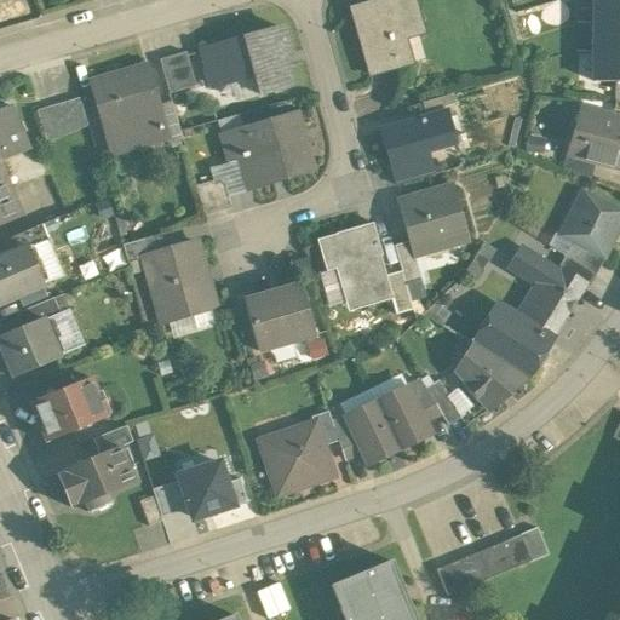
[(412,0),(384,0),(350,10),(369,76),(399,68),(391,44),(423,34),(412,0)]
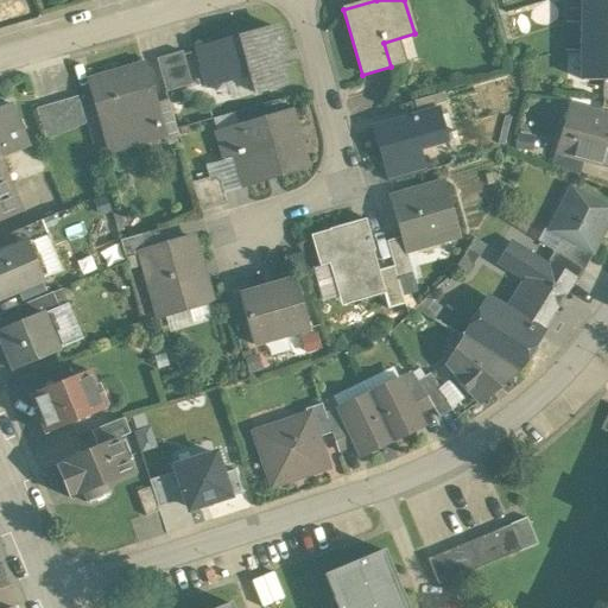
[(607,0),(581,0),(581,24),(607,24),(607,0)]
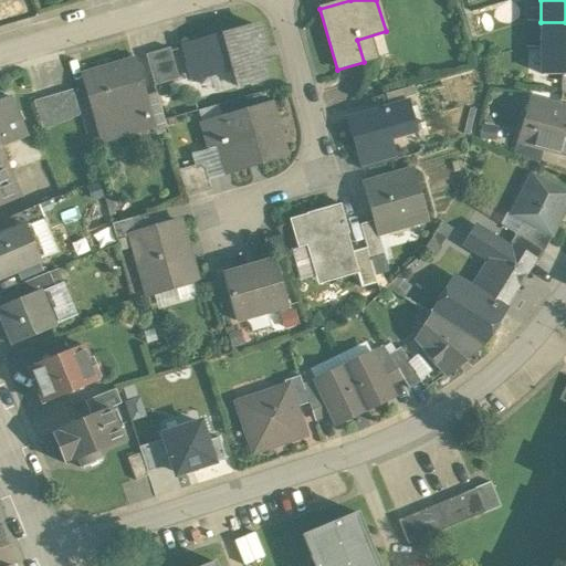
[(565,22),(541,22),(541,49),(565,49),(565,22)]
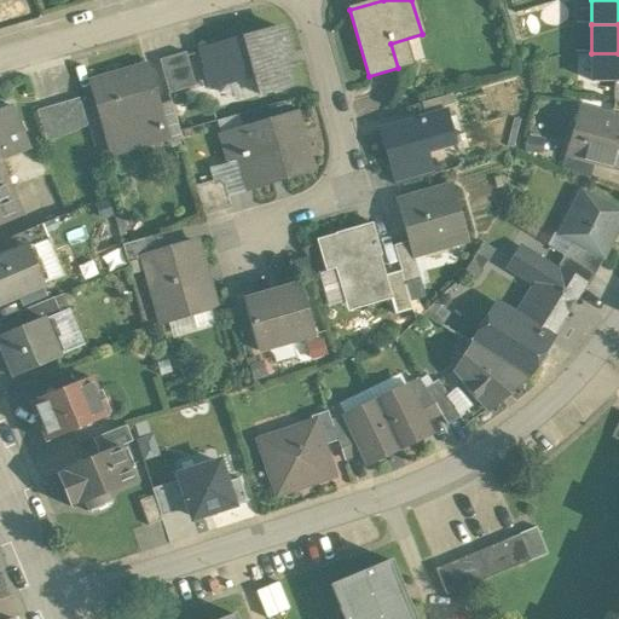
[(241,41),(201,52),(210,86),(250,75),(256,97),(288,87),(279,58),(288,57),(279,29),(239,40),(241,41)]
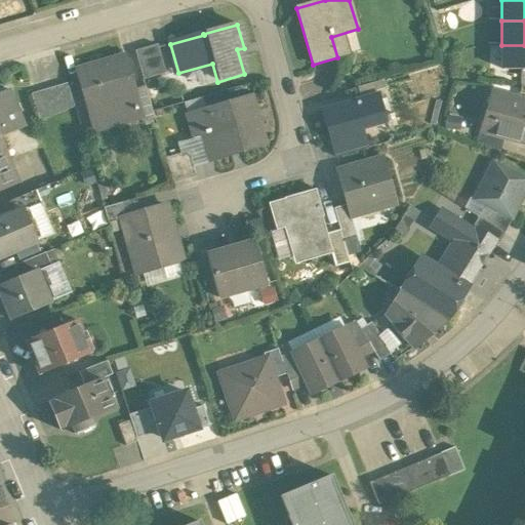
[(156,45),(133,52),(142,80),(164,74),(156,45)]
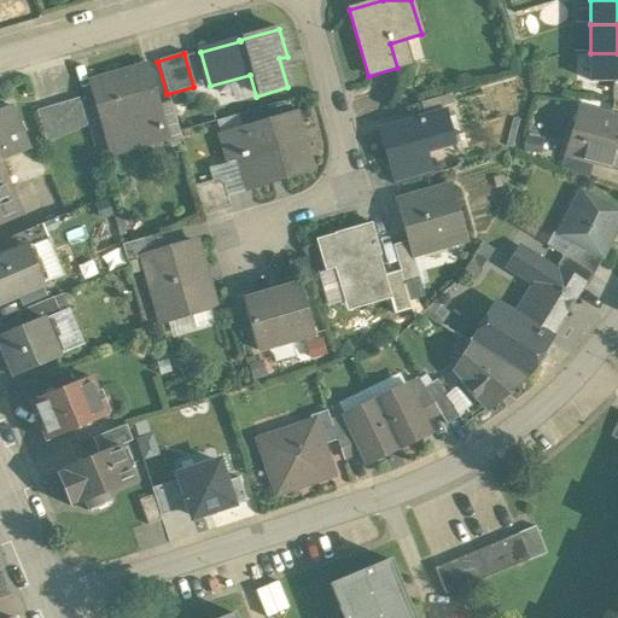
[(617,53),(590,53),(590,82),(612,83),(617,82),(617,53)]
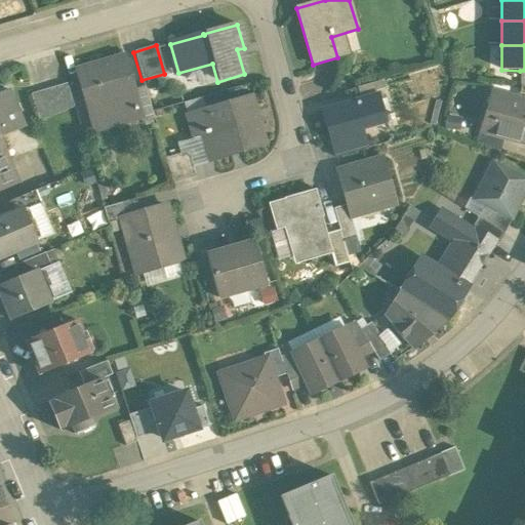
[(123,57),(76,71),(90,120),(107,115),(108,120),(137,112),(138,112),(132,90),(123,57)]
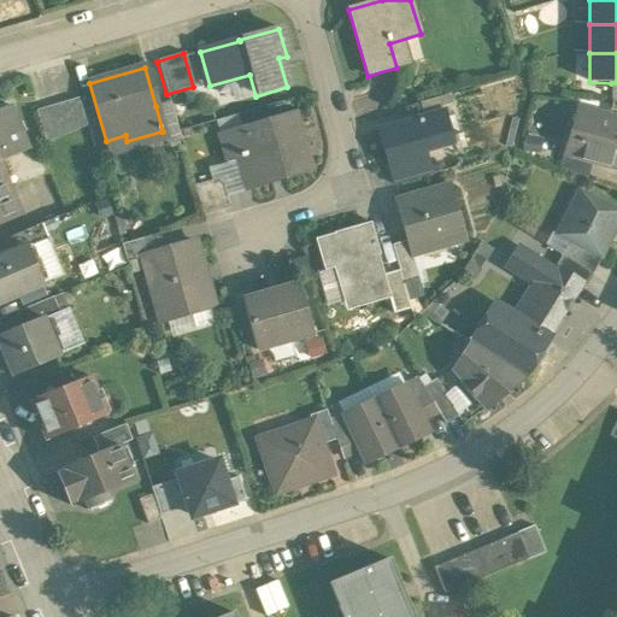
[(77,98),(35,111),(45,144),(86,127),(77,98)]
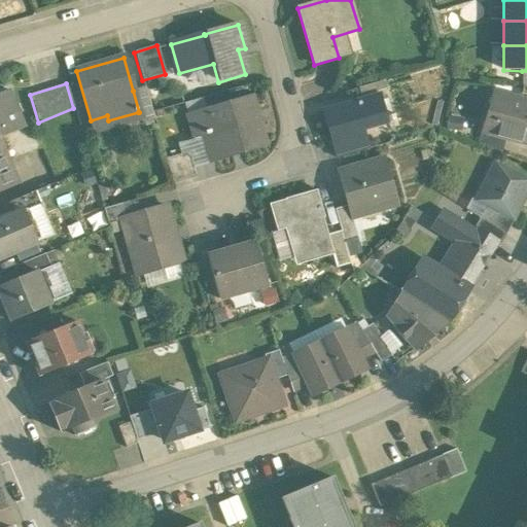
[(144,88),(133,91),(139,112),(138,112),(141,125),(153,120),(144,88)]
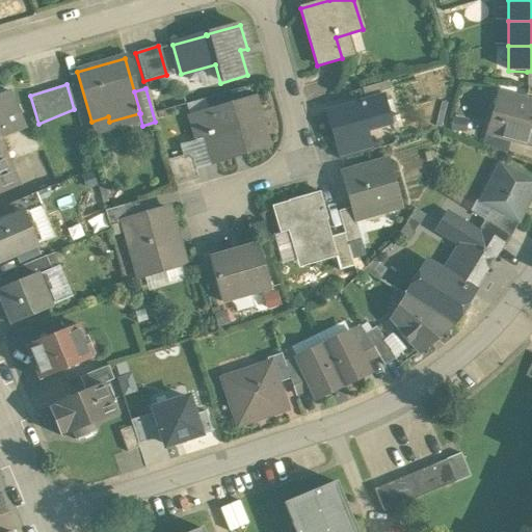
[(7,91),(0,95),(0,139),(23,130),(7,91)]
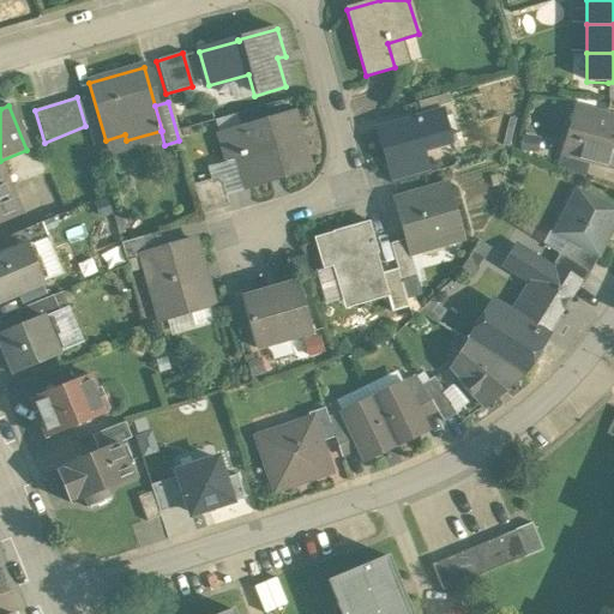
[(440,112),(377,130),(387,169),(417,161),(416,152),(450,143),(440,112)]
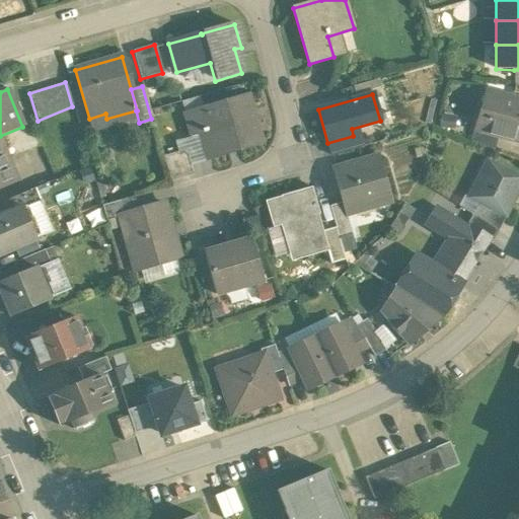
[(246,96),(184,115),(191,137),(200,134),(208,159),(260,144),(246,96)]
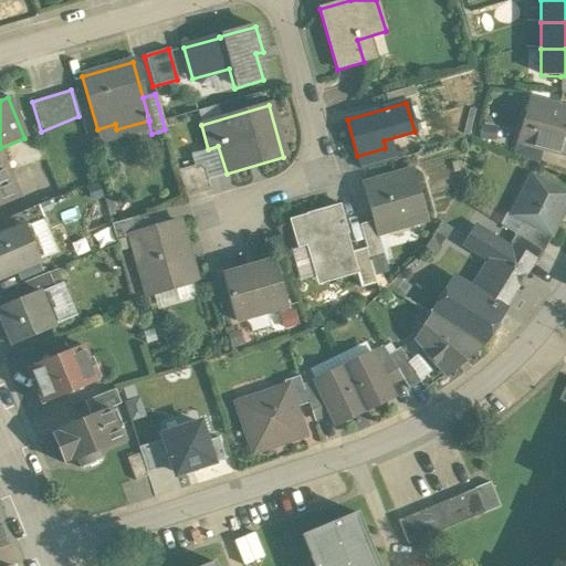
[(528,105),(517,143),(543,149),(565,156),(565,109),(558,108),(556,114),(528,105)]
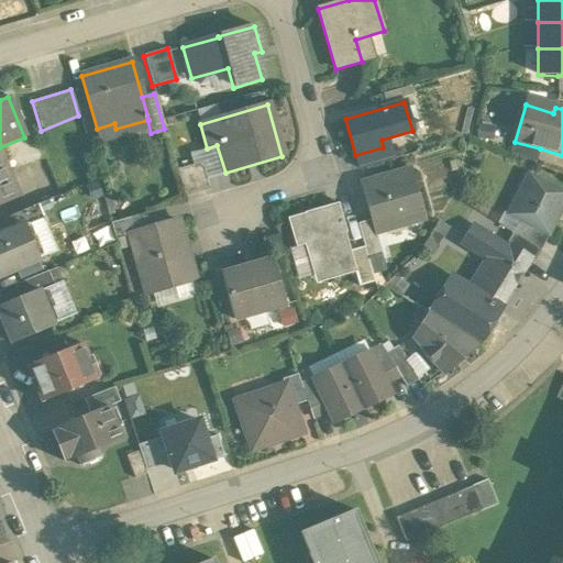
[(24,138),(0,147),(0,158),(7,174),(44,158),(33,134),(24,138)]
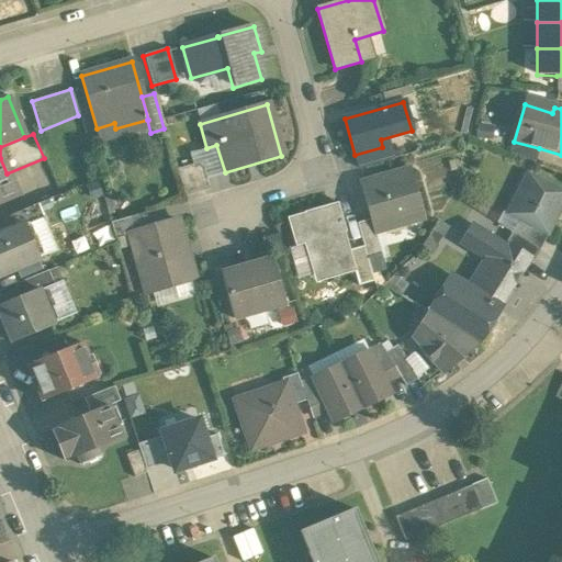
[(539,148),(514,142),(510,154),(535,164),(539,148)]
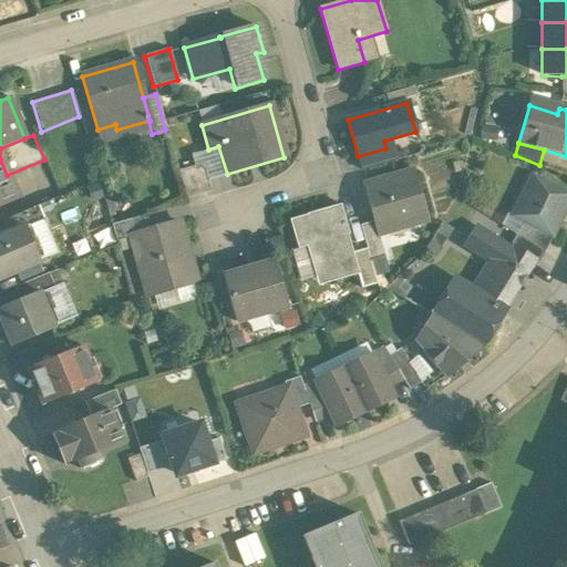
[(385,148),(358,156),(362,171),(390,163),(385,148)]
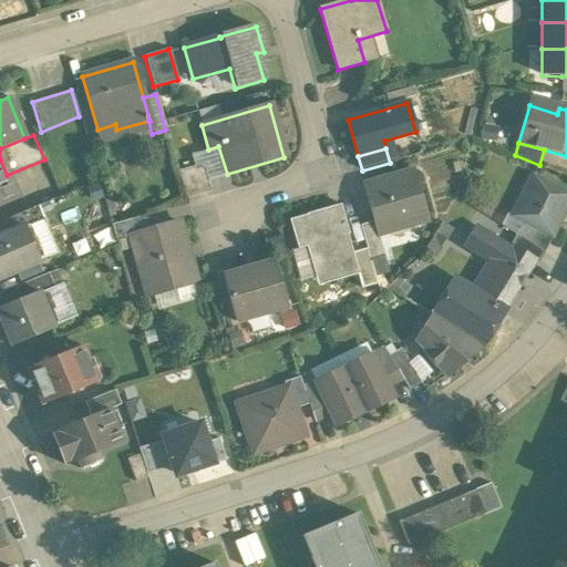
[(0,206),(17,200),(7,175),(0,160),(0,206)]
